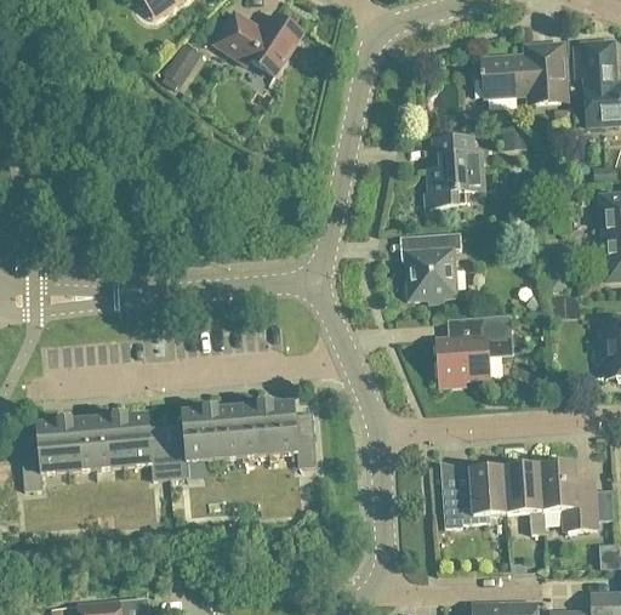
[(144,0),(155,15),(175,0),(144,0)]
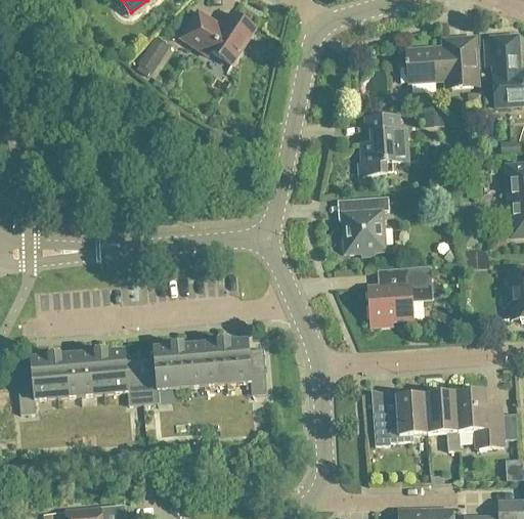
[(211,49),(231,62),(256,26),(231,9),(223,22),(219,23),(198,8),(180,35),(208,53),(211,49)]
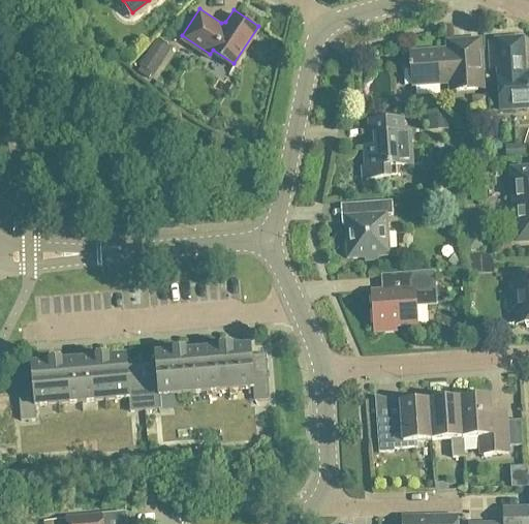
[(496,35),(497,56),(498,72),(497,72),(500,105),(528,102),(528,69),(525,70),(524,55),(522,34),(496,35)]
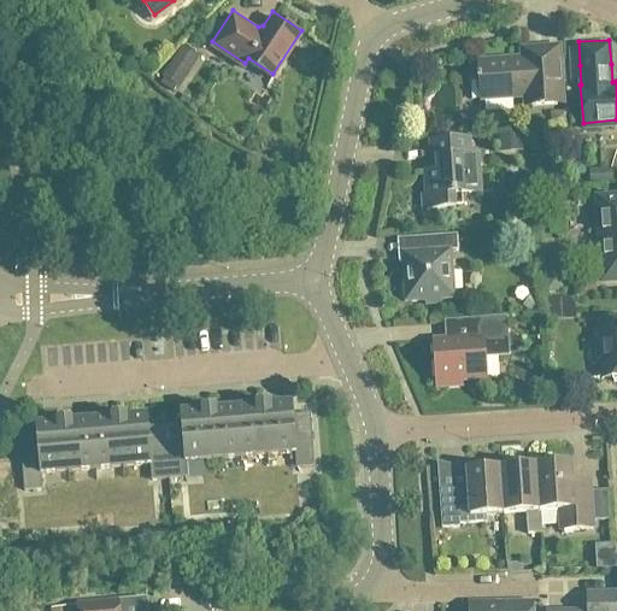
[(559,41),(538,42),(538,43),(540,43),(541,52),(479,57),(481,94),(505,93),(524,92),(524,101),(563,99),(559,41)]
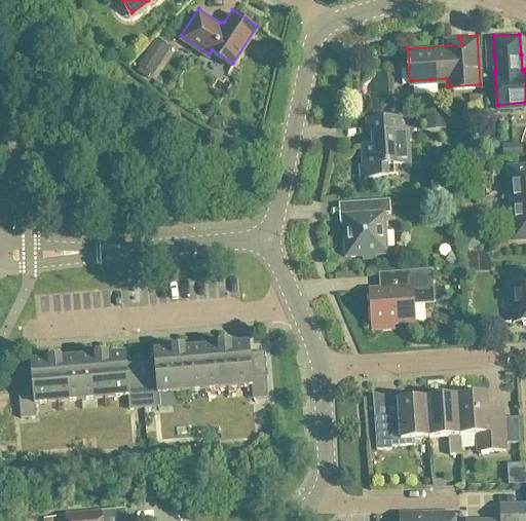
[(148,47),(139,62),(152,71),(161,57),(148,47)]
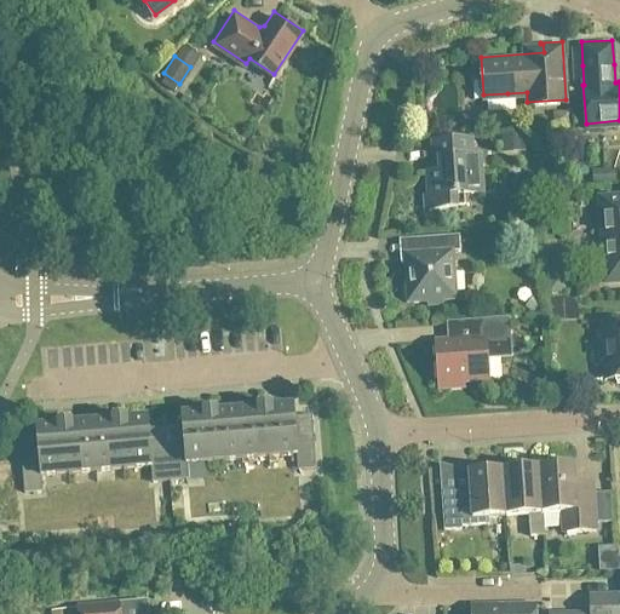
[(556,109),(557,125),(572,124),(570,109),(556,109)]
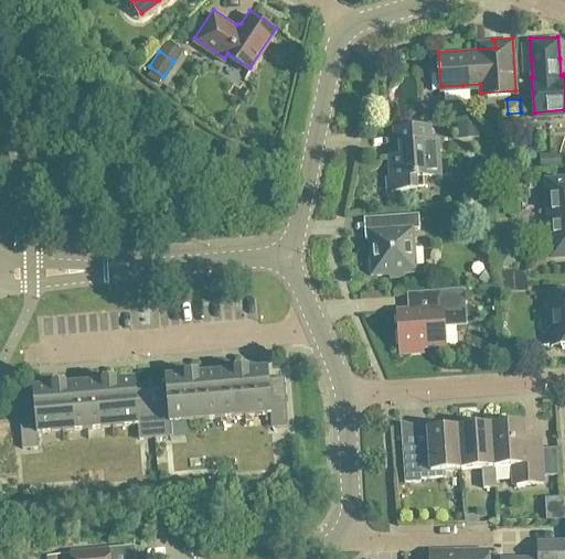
[(479,133),(477,115),(457,117),(458,135),(479,133)]
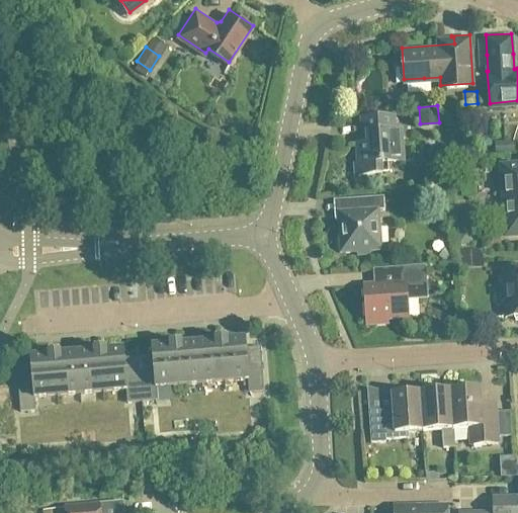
[(361,114),(362,135),(363,140),(356,140),(358,160),(354,160),(355,176),(366,176),(366,171),(381,170),(380,159),(403,158),(401,125),(395,126),(394,112),(361,114)]
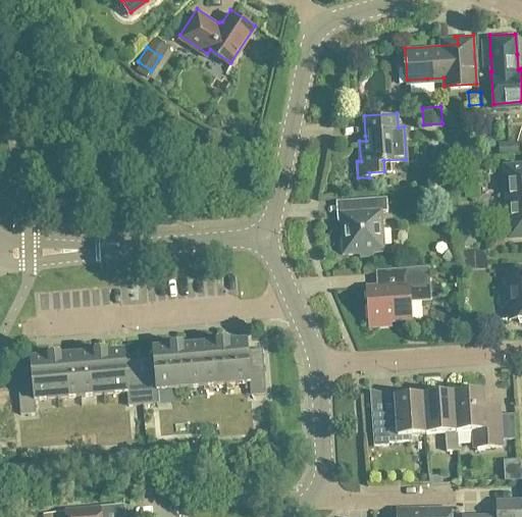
[(494,133),(483,134),(484,145),(496,144),(494,133)]
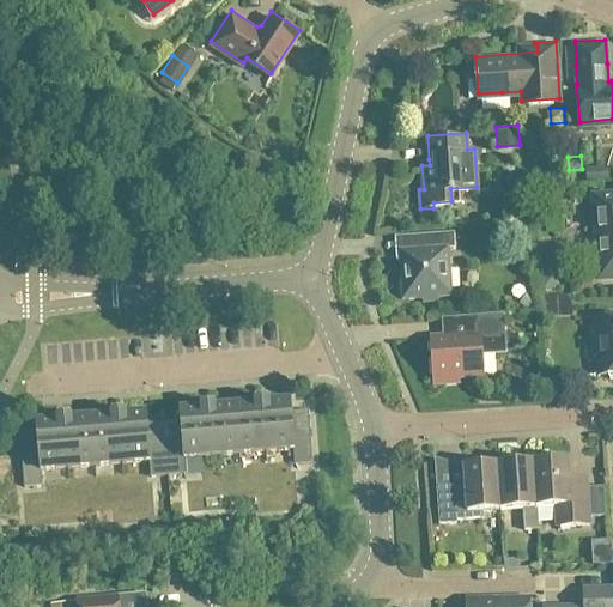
[(586,163),(587,177),(612,175),(612,163),(605,164),(605,162),(586,163)]
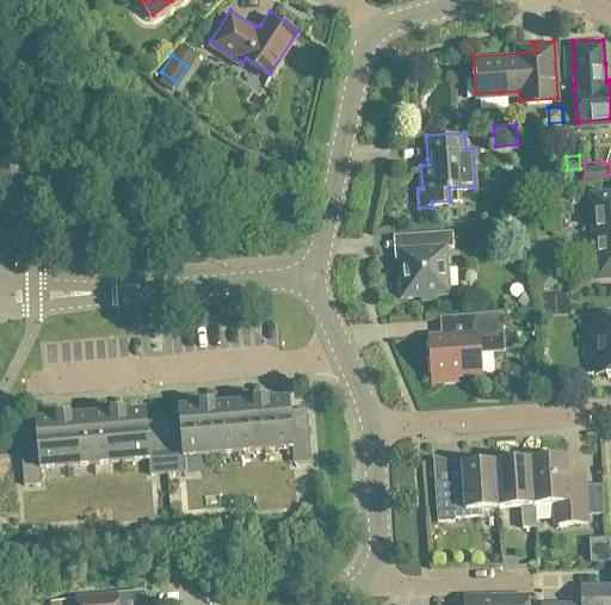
[(610,271),(610,190),(592,191),(597,272),(610,271)]
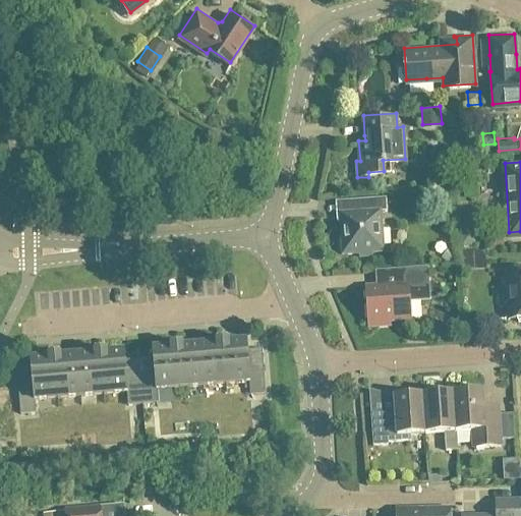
[(342,250),(362,249),(384,247),(381,208),(387,207),(386,193),(343,196),(344,209),(339,209),(342,250)]
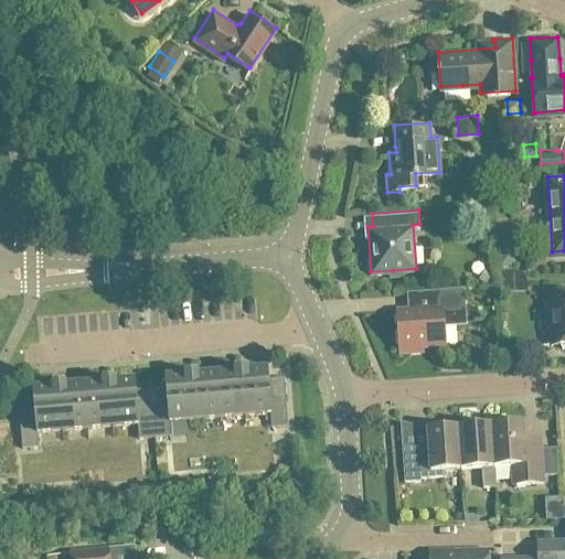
[(546,249),(531,250),(532,265),(546,264),(546,249)]
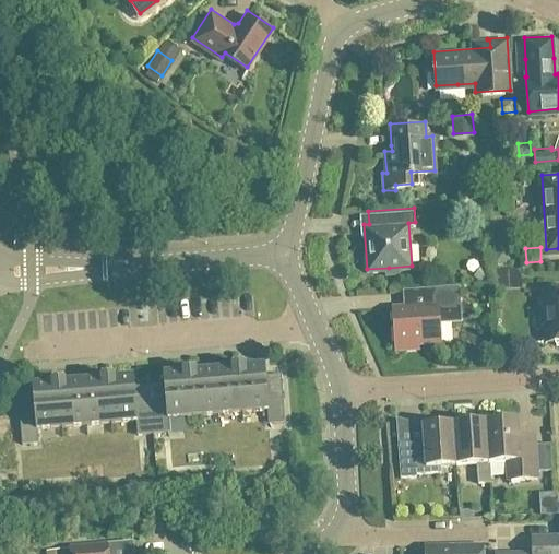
[(482,261),(473,272),(480,279),(489,268),(482,261)]
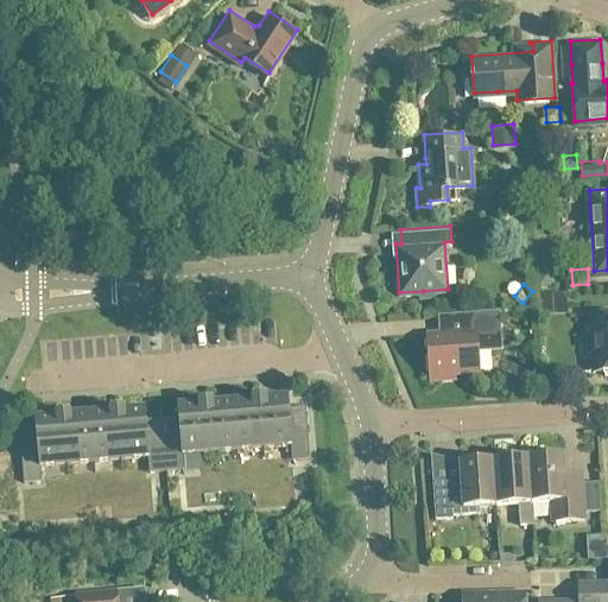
[(475,309),(437,311),(438,329),(426,330),(429,353),(430,376),(455,374),(455,369),(479,368),(477,348),(501,346),(499,306),(475,309)]
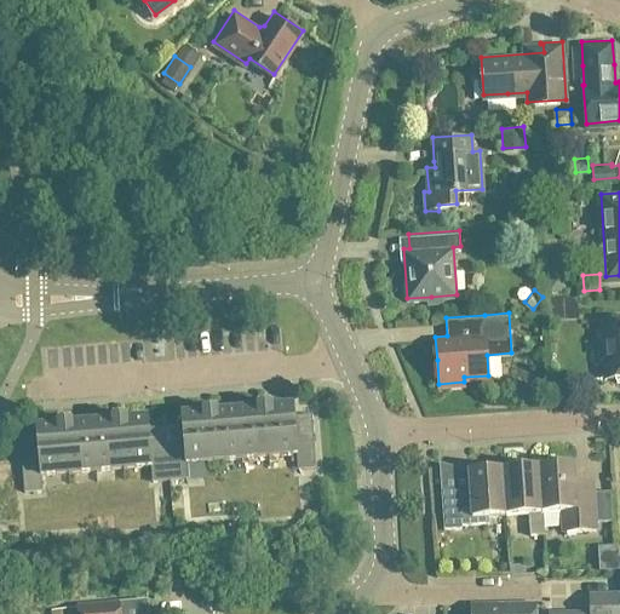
[(619,316),(601,319),(604,374),(614,374),(615,378),(619,377),(619,316)]
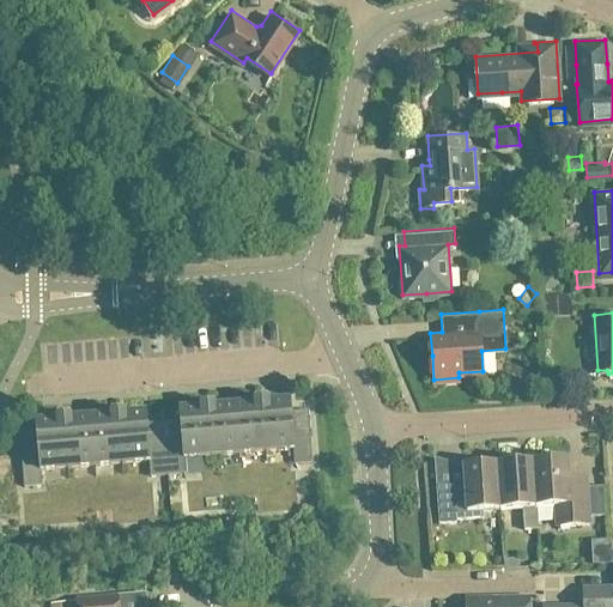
[(73,413),(36,416),(36,428),(19,429),(24,483),(42,480),(40,465),(149,456),(150,472),(186,468),(184,453),(292,444),(295,460),(311,459),(308,406),(290,407),(289,395),(252,398),(234,396),(217,400),(217,401),(180,404),(181,416),(146,419),(145,407),(108,410),(90,407),(73,412),(73,413)]
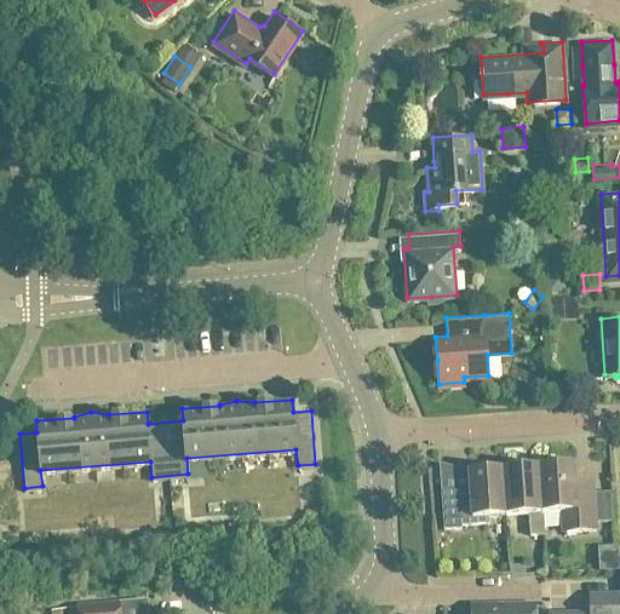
[(539,463),(543,509),(562,508),(563,528),(596,526),(592,478),(574,480),(573,460),(539,463)]
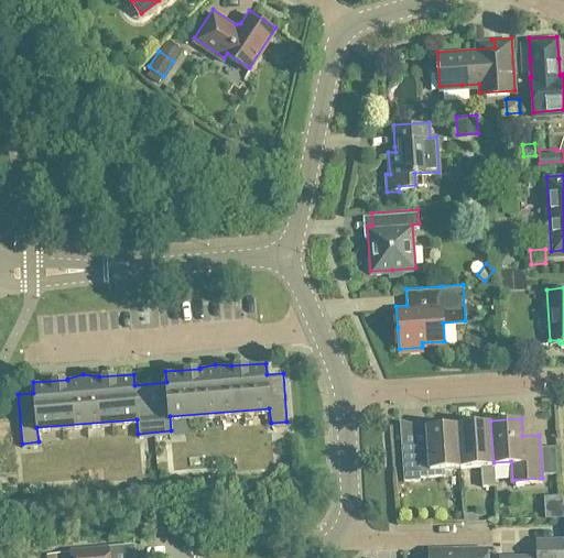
[(490,420),(457,423),(461,465),(480,463),(481,483),(495,482),(494,462),(490,420)]
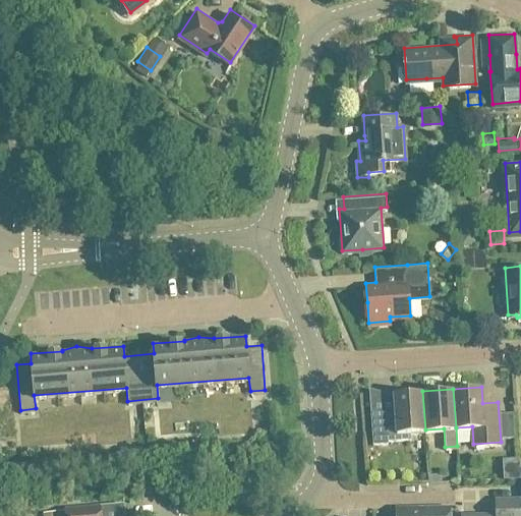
[(425,430),(422,391),(394,393),(395,408),(370,410),(372,441),(388,441),(388,438),(410,437),(410,431),(425,430)]
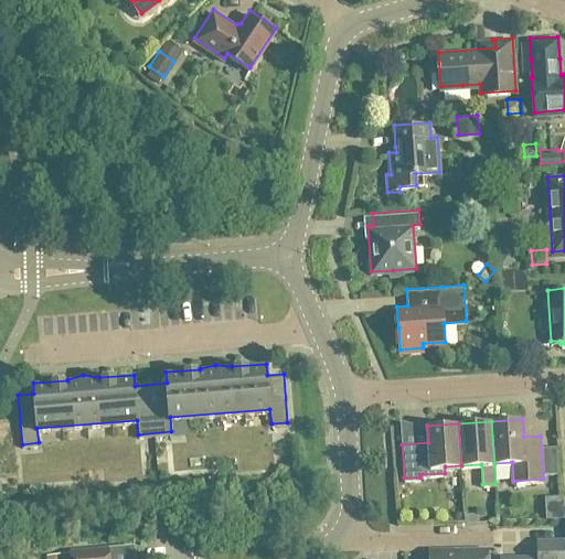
[(191,465),(212,465),(212,445),(191,445),(191,465)]
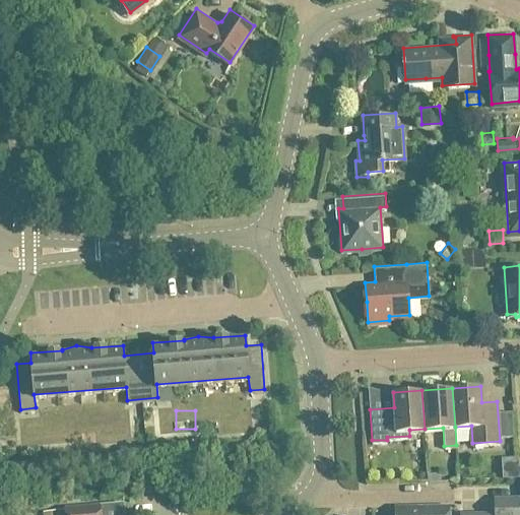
[(442,477),(441,469),(427,469),(428,478),(442,477)]
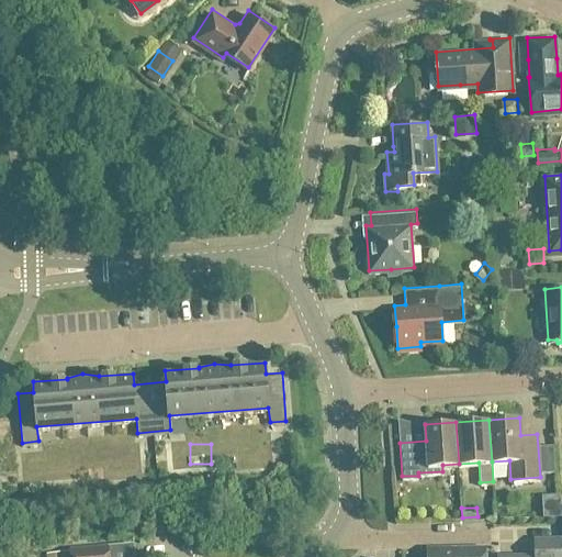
[(494,548),(515,547),(514,535),(494,536),(494,548)]
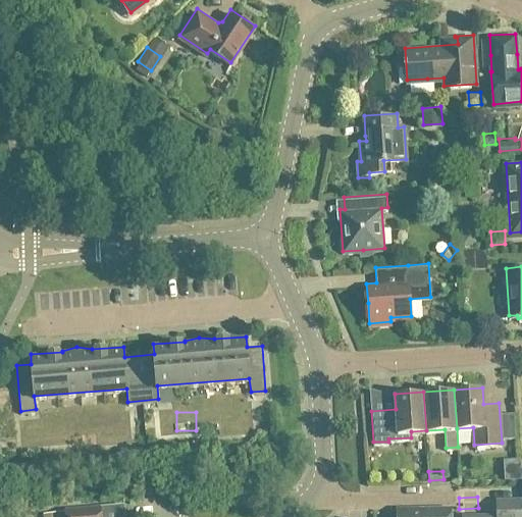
[(521,516),(521,504),(521,497),(497,498),(497,512),(463,513),(463,516),(521,516)]
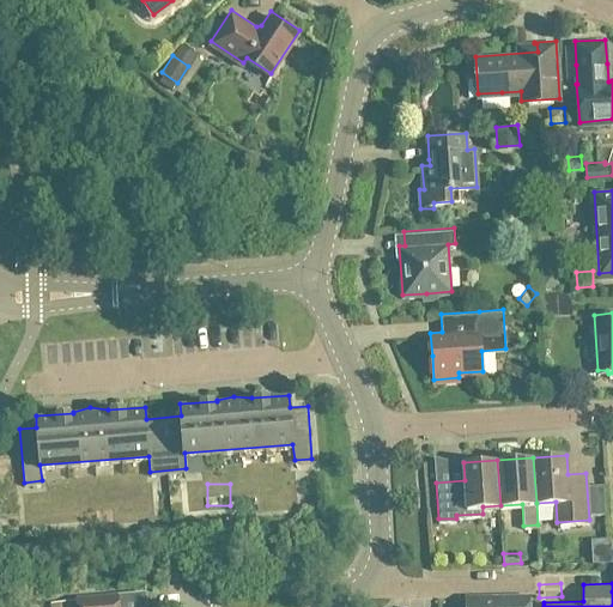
[(117,606),(117,592),(77,595),(78,606),(117,606)]
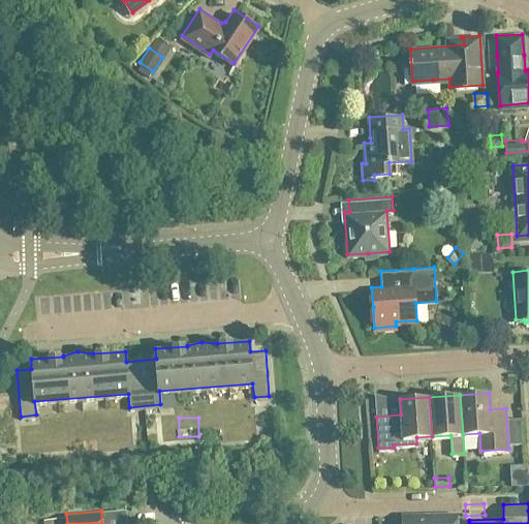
[(37,513),(36,523),(59,523),(60,513),(37,513)]
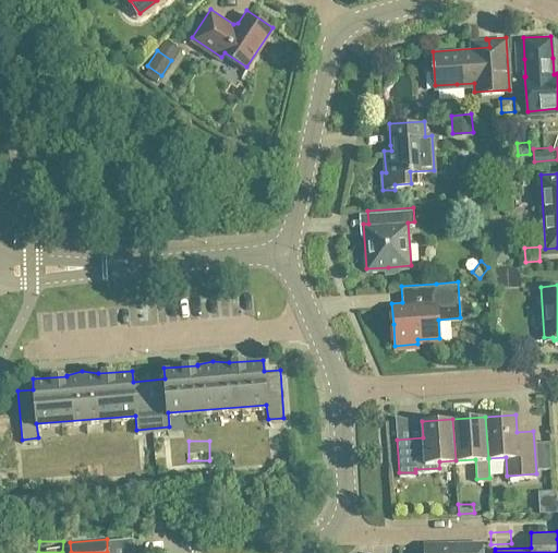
[(424,542),(423,552),(482,552),(482,541),(424,542)]
